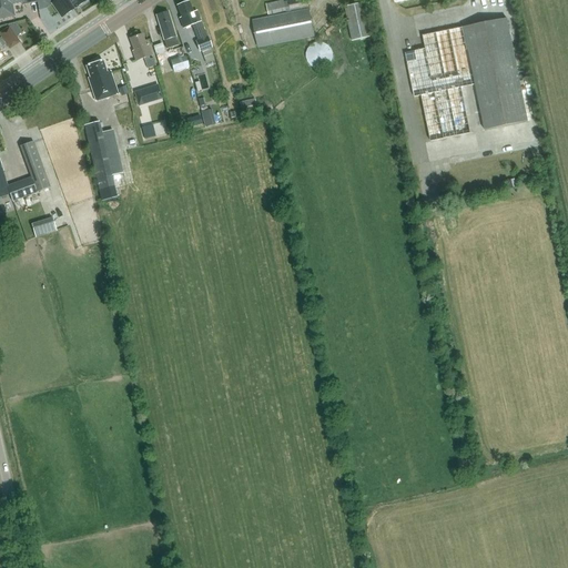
[(0,0),(0,17),(13,14),(10,3),(21,1),(21,0),(0,0)]
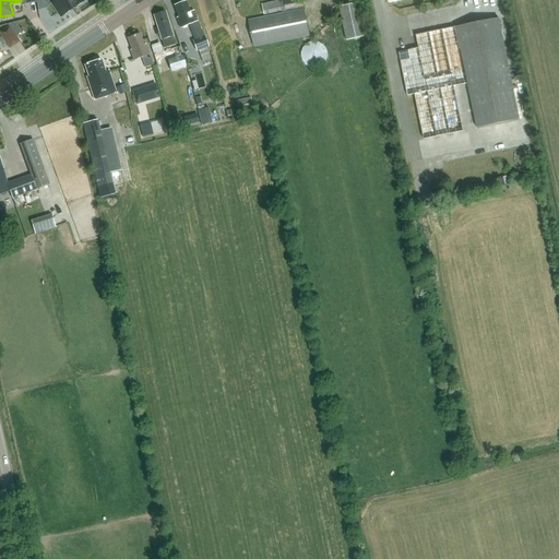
[(47,0),(60,18),(72,10),(66,0),(47,0)]
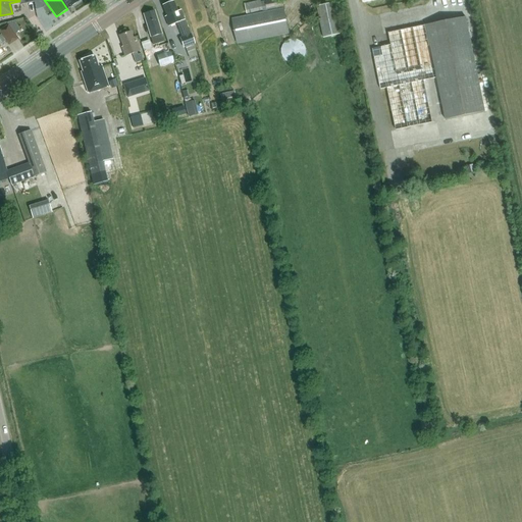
[(79,0),(61,0),(67,9),(80,1),(79,0)]
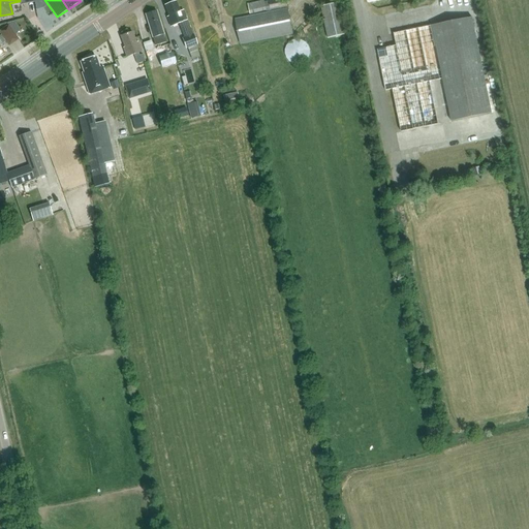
[(251,14),(287,7),(286,0),(272,0),(265,1),(265,0),(248,3),(251,14)]
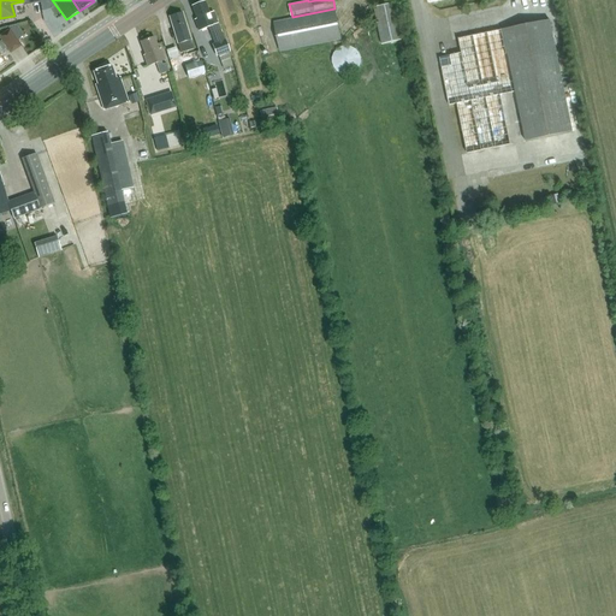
[(209,15),(205,1),(191,6),(196,19),(195,19),(199,31),(208,28),(217,24),(213,13),(209,15)]
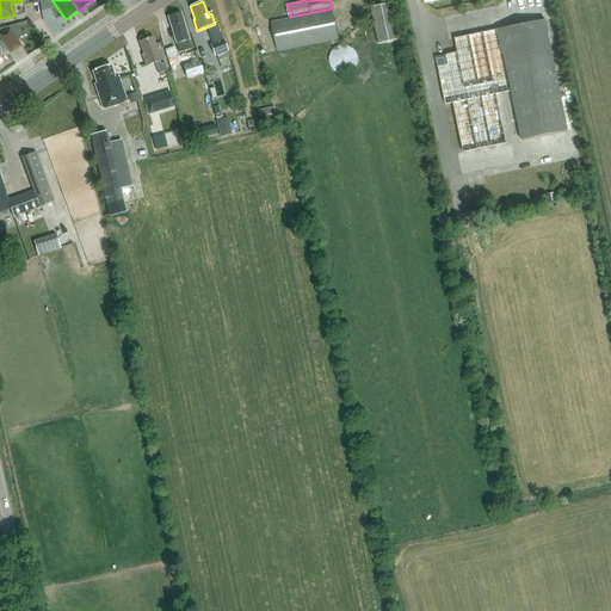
[(394,2),(371,7),(378,44),(401,39),(394,2)]
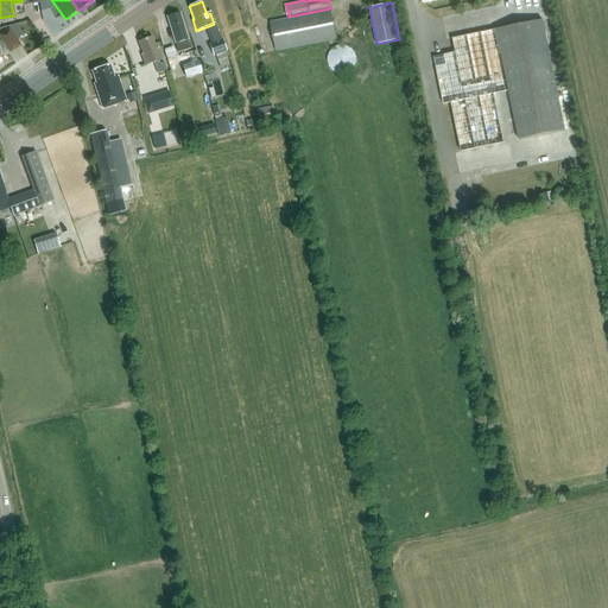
[(331,10),(271,21),(277,51),(337,39),(331,10)]
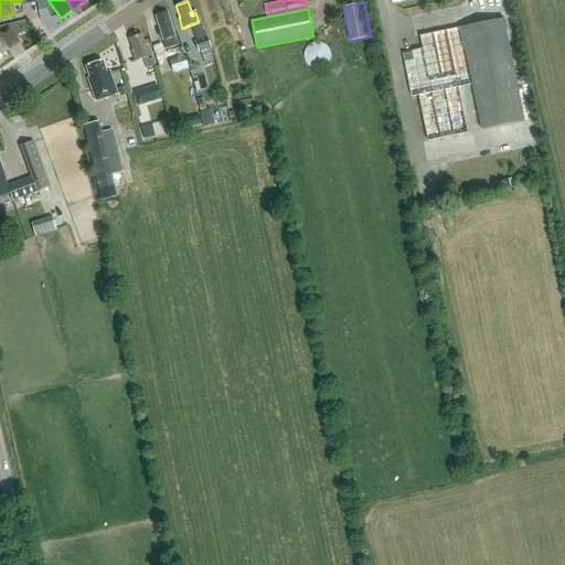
[(156,16),(162,36),(166,49),(178,45),(167,12),(156,16)]
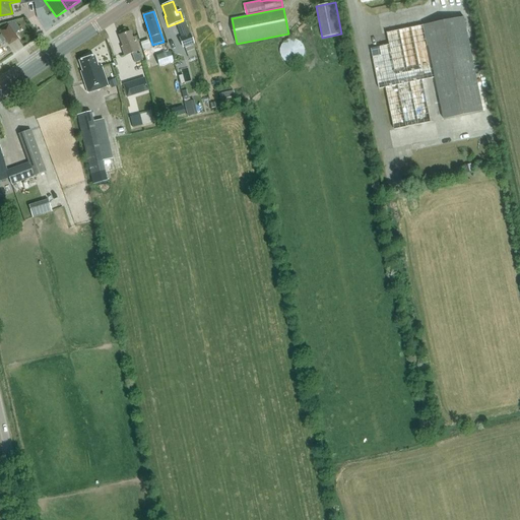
[(464,17),(387,33),(390,45),(371,49),(380,89),(386,87),(395,130),(431,122),(483,112),(478,88),(483,87),(481,75),(476,76),(464,17)]
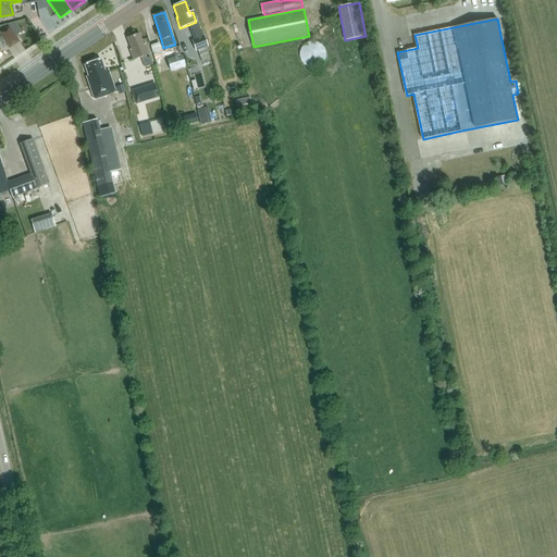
[(201,36),(196,22),(188,25),(194,39),(192,40),(195,51),(206,47),(202,36),(201,36)]
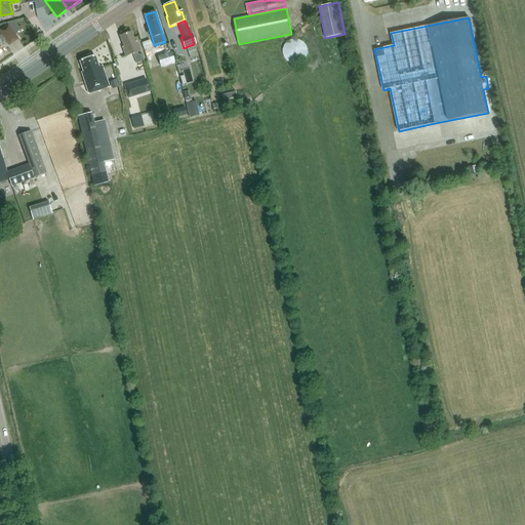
[(0,54),(4,52),(0,46),(0,44),(6,41),(9,45),(18,39),(8,25),(0,30),(0,32),(1,35),(0,35),(0,54)]
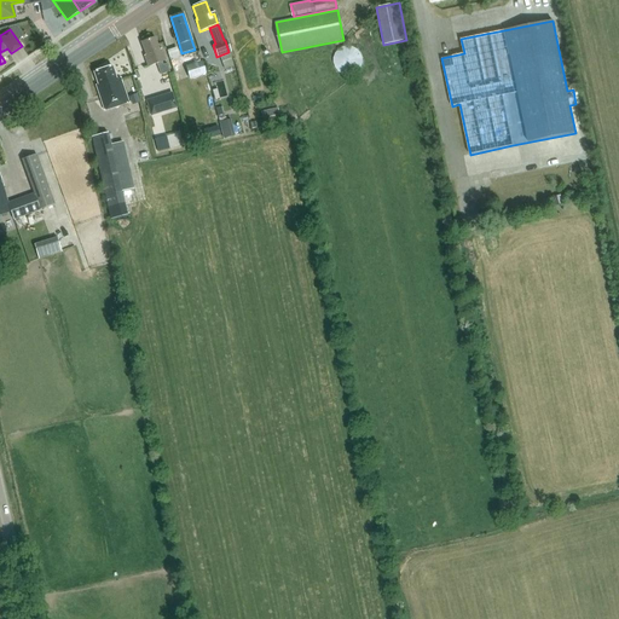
[(155,38),(142,42),(145,56),(144,56),(148,67),(157,64),(161,75),(171,71),(167,63),(163,65),(162,62),(166,61),(162,50),(160,51),(155,38)]
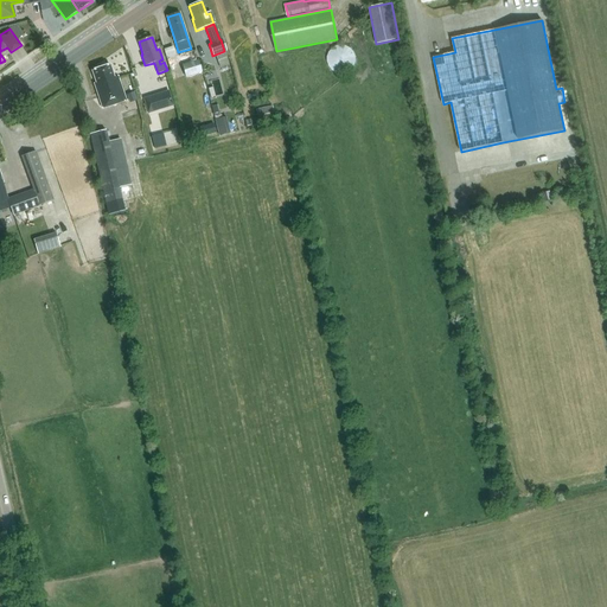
[(328,55),(327,59),(328,64),(331,69),(334,72),(339,74),(344,74),(349,72),(352,69),(355,64),(356,59),(355,55),(352,50),(349,48),(344,45),(339,45),(334,48),(331,50),(328,55)]
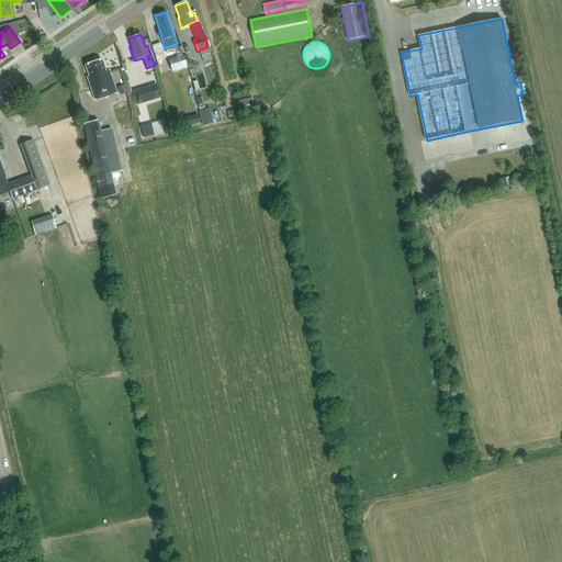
[(181,56),(179,47),(166,51),(172,71),(188,67),(183,55),(181,56)]
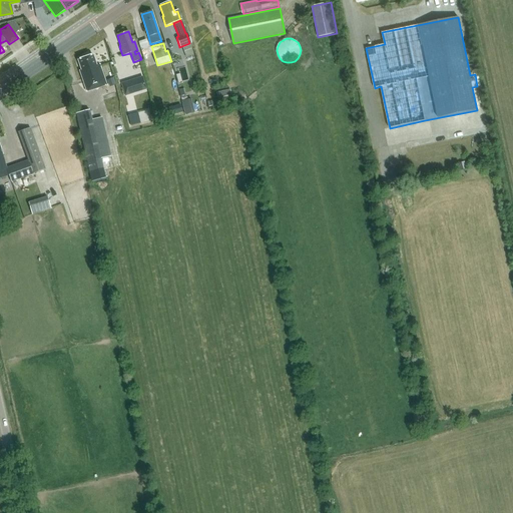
[(189,43),(182,46),(185,56),(193,53),(189,43)]
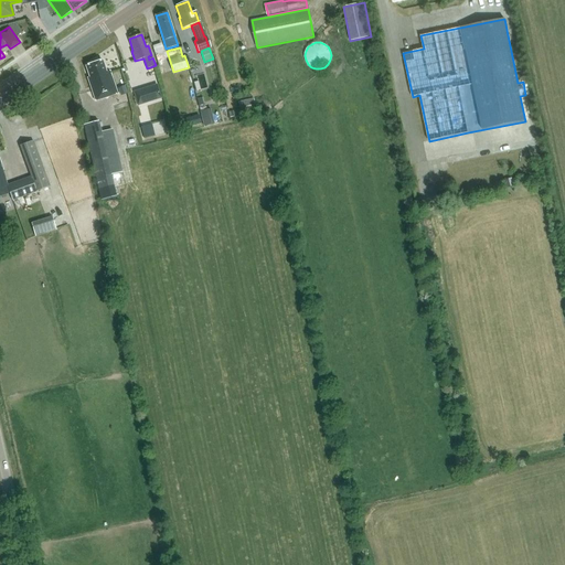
[(94,102),(117,94),(109,73),(108,73),(107,70),(106,71),(102,61),(85,66),(89,78),(86,80),(94,102)]
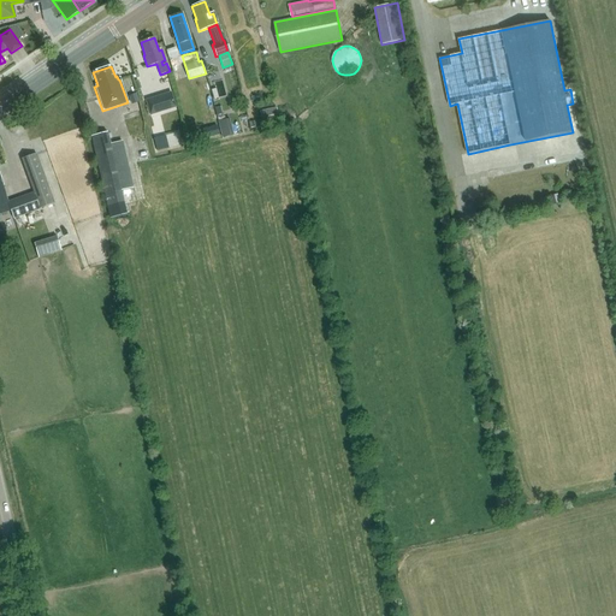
[(149,116),(176,107),(171,92),(144,100),(149,116)]
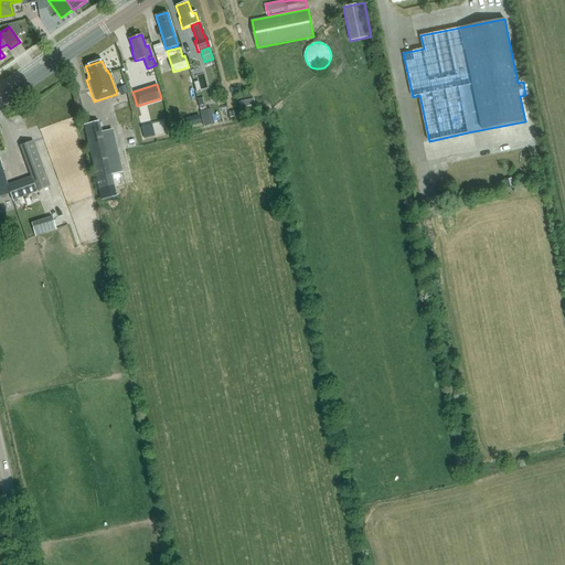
[(118,88),(120,96),(127,94),(125,86),(118,88)]
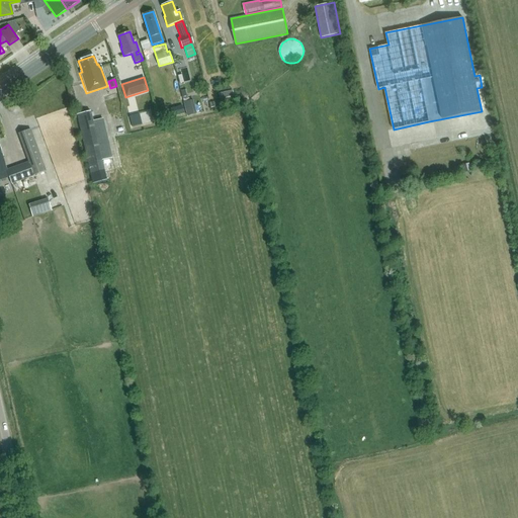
[(233,91),(219,94),(222,105),(235,102),(233,91)]
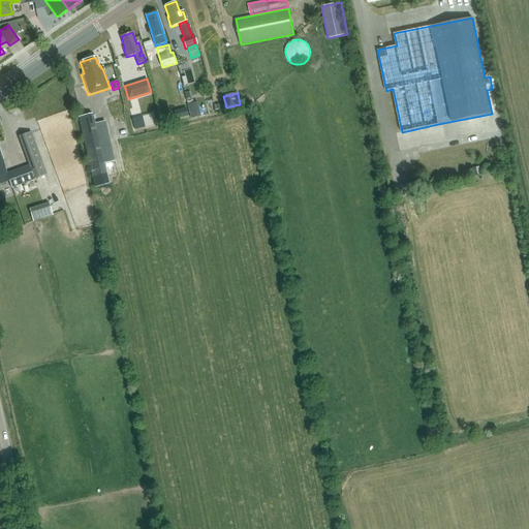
[(200,117),(197,102),(187,104),(190,119),(200,117)]
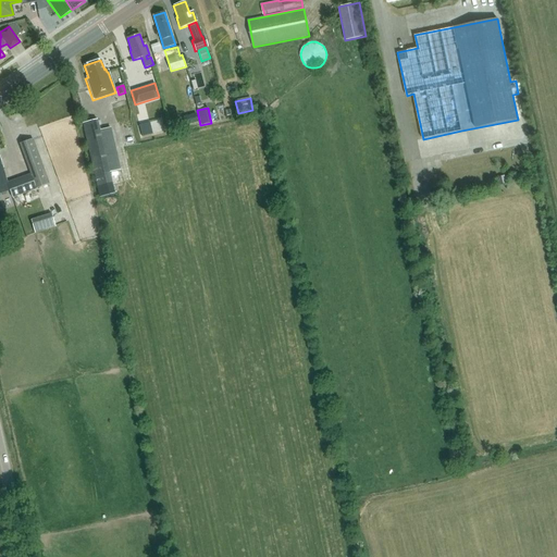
[(178,116),(181,126),(193,123),(190,114),(178,116)]
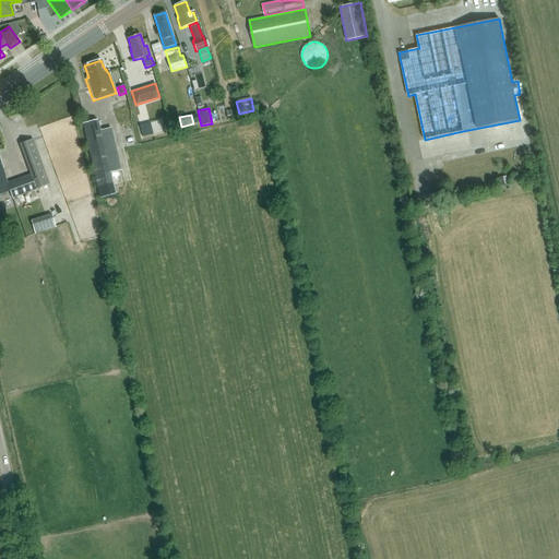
[(139,123),(142,135),(164,131),(162,119),(139,123)]
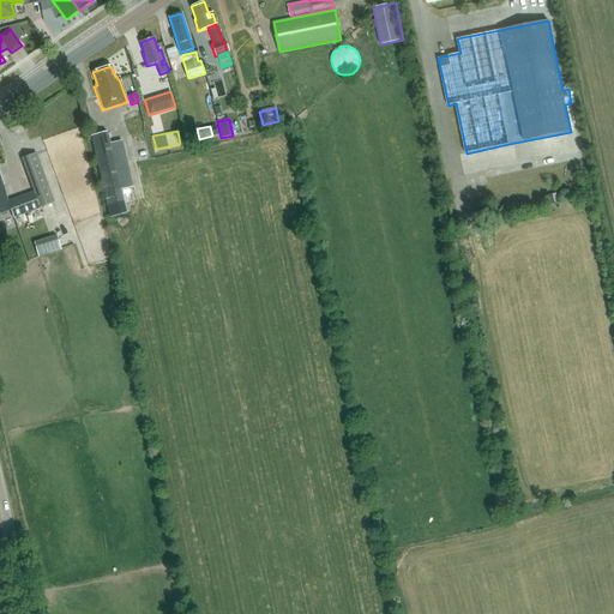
[(108,132),(91,136),(109,218),(126,214),(121,190),(133,187),(122,140),(110,143),(108,132)]
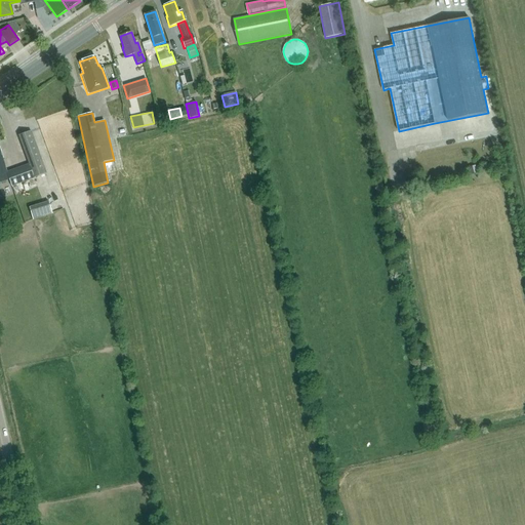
[(0,182),(9,179),(11,187),(19,184),(46,173),(31,131),(18,135),(29,164),(7,172),(0,150),(0,182)]
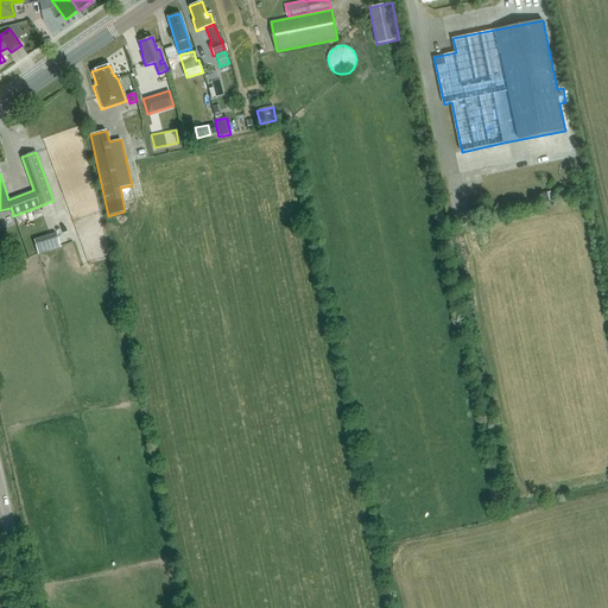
[(59,247),(55,232),(33,240),(38,254),(59,247)]
